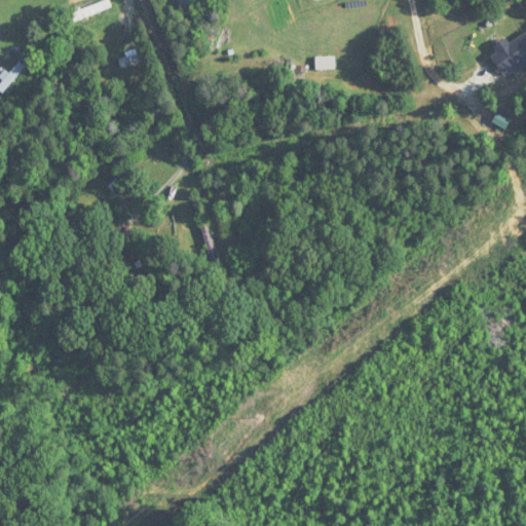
[(525,34),(490,54),(501,73),(525,58),(525,34)]
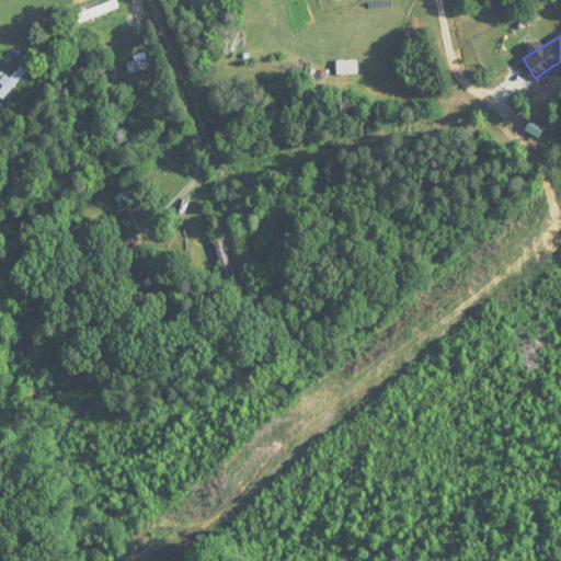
[(161,65),(159,55),(126,63),(128,72),(161,65)]
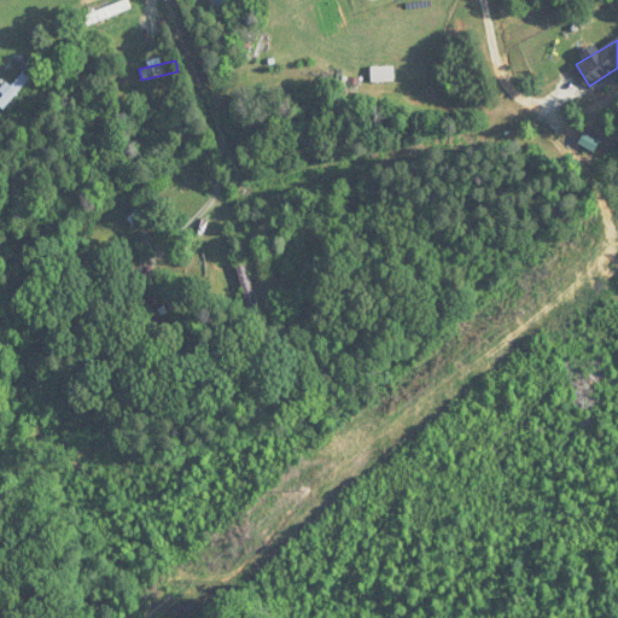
[(29,80),(23,74),(0,98),(0,106),(3,109),(29,80)]
